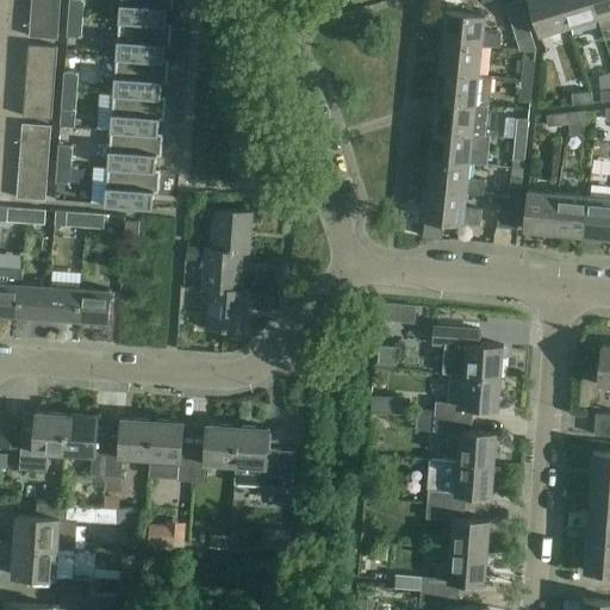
[(69,0),(68,18),(82,19),(83,0),(69,0)]
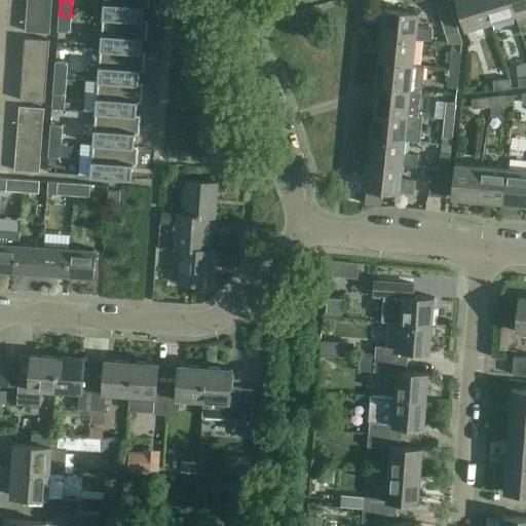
[(103,16),(144,20),(144,8),(148,8),(149,0),(104,0),(104,2),(103,16)]
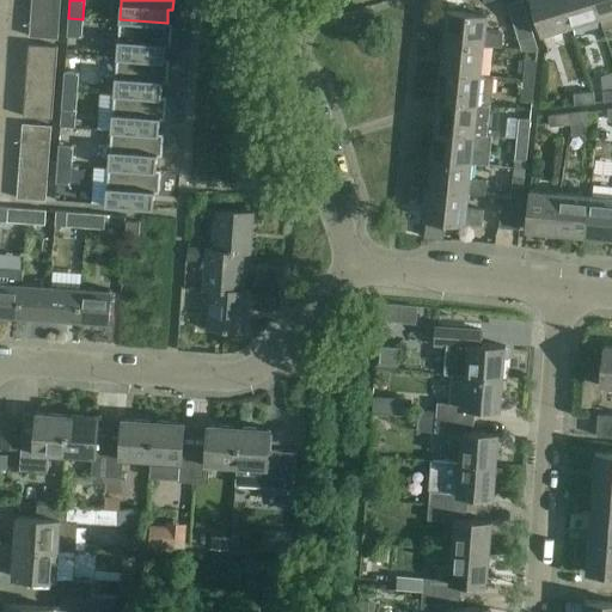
[(521,0),(507,5),(514,28),(520,50),(538,51),(521,0)]
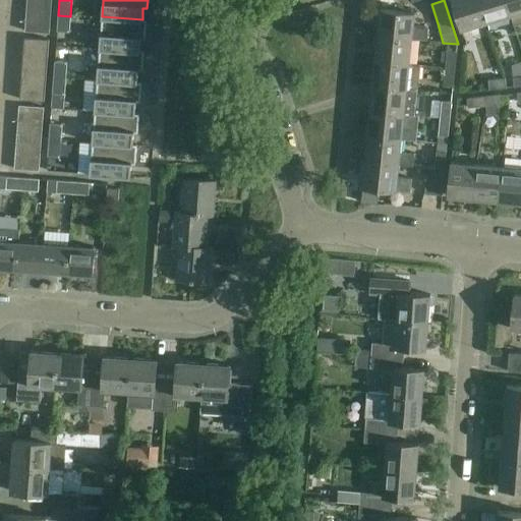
[(487,20),(480,0),(452,0),(461,29),(487,20)]
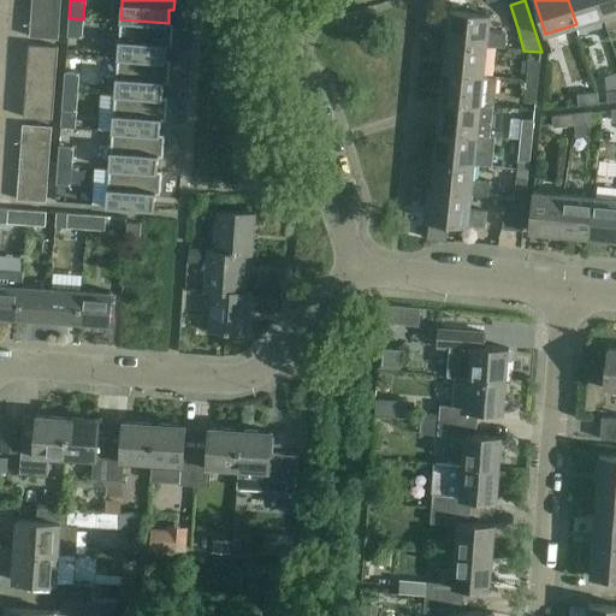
[(598,0),(568,0),(576,24),(603,16),(598,0)]
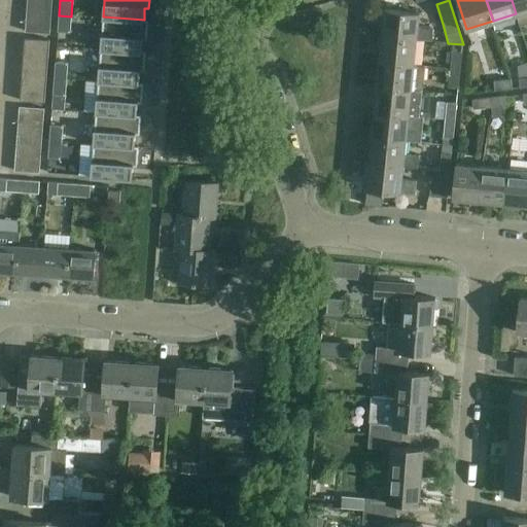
[(526,0),(512,0),(520,26),(526,23),(526,10),(526,9),(526,0)]
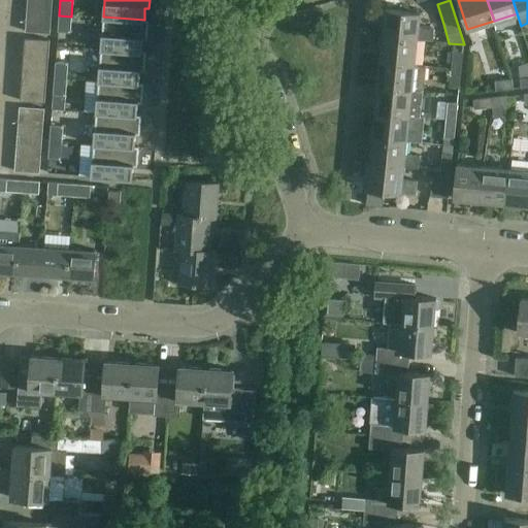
[(52,8),(27,6),(26,20),(51,21),(52,8)]
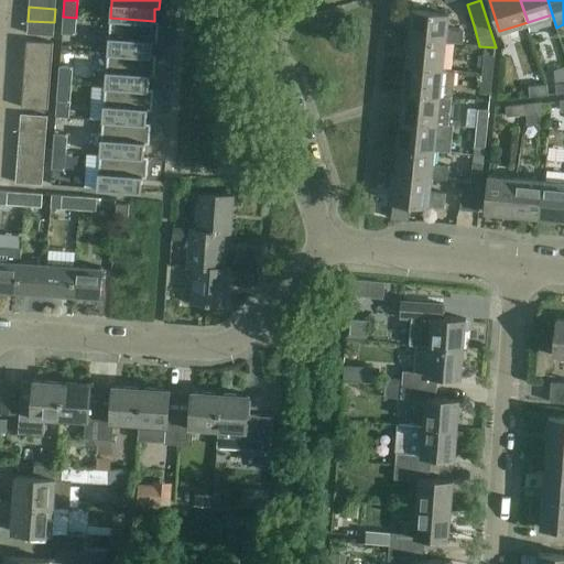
[(411,10),(409,39),(446,42),(463,44),(464,31),(447,29),(448,14),(411,10)]
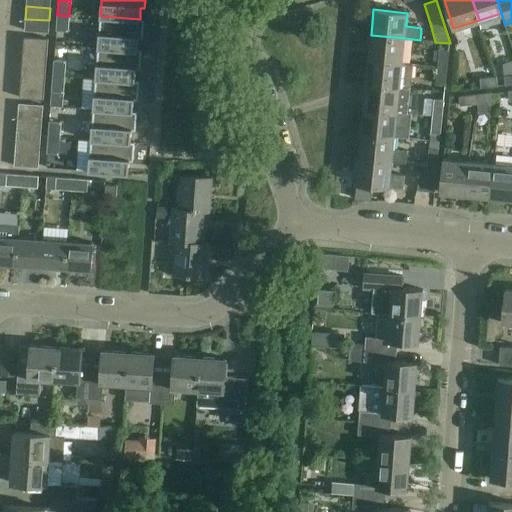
[(57,15),(56,31),(68,32),(69,16),(57,15)]
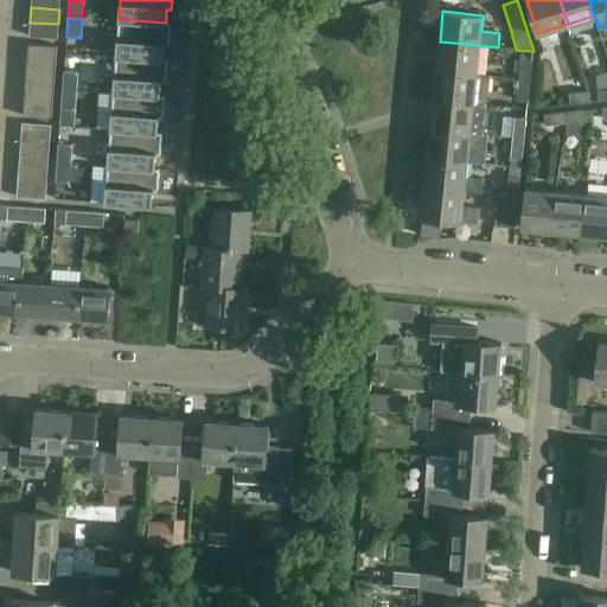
[(115,56),(163,59),(164,45),(168,46),(171,24),(166,23),(119,19),(119,21),(117,39),(116,39),(115,56)]
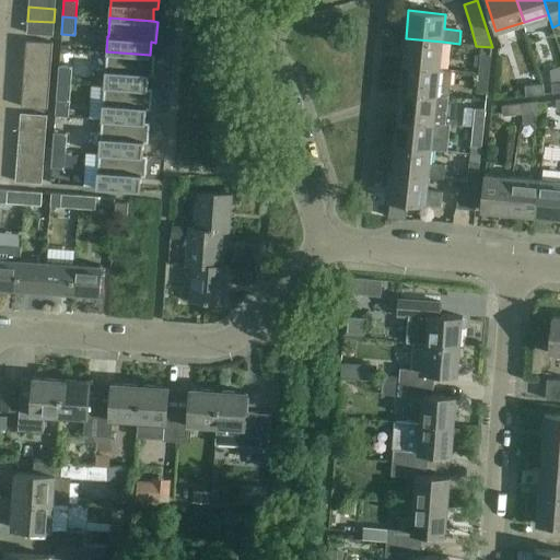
[(54,22),(27,21),(26,34),(53,36),(54,22)]
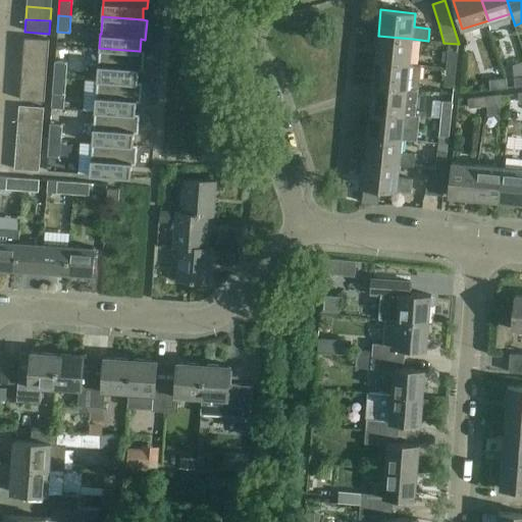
[(413,39),(378,36),(375,61),(410,64),(413,39)]
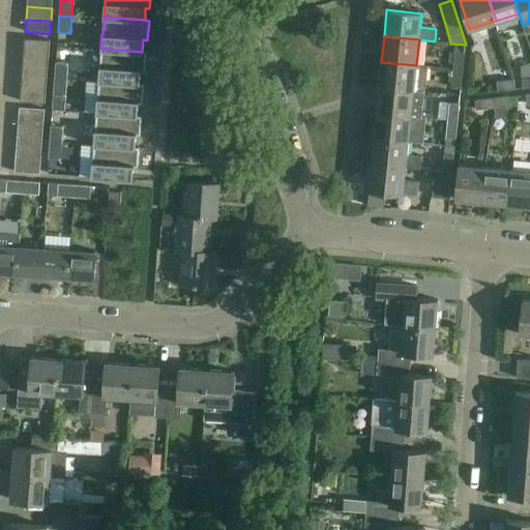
[(50,40),(25,38),(24,52),(49,53),(50,40)]
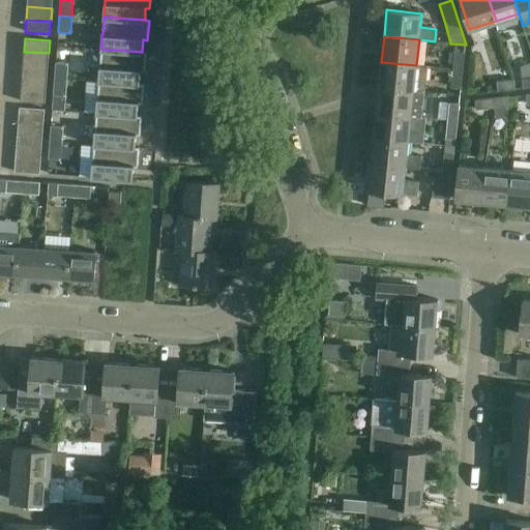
[(98,81),(140,84),(141,71),(145,71),(146,52),(142,52),(100,49),(100,51),(101,51),(100,66),(99,66),(98,81)]
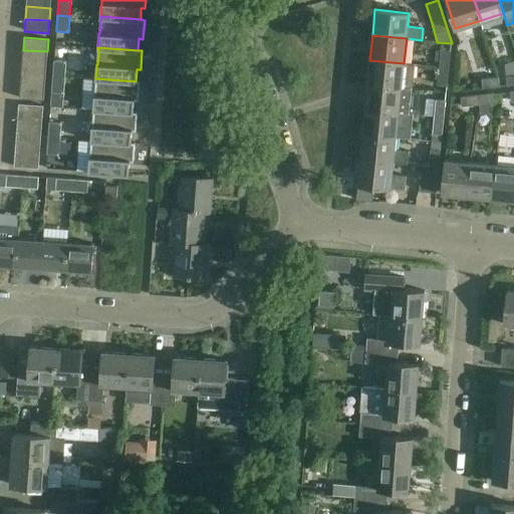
[(439,48),(437,66),(448,67),(450,49),(439,48)]
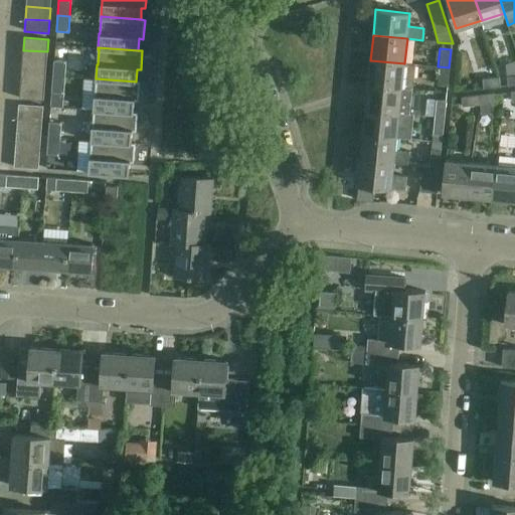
[(47,51),(23,50),(22,62),(46,63),(47,51)]
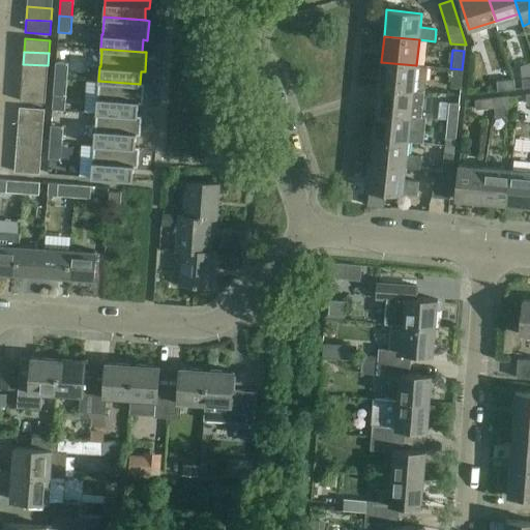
[(56,62),(54,79),(67,80),(68,63),(56,62)]
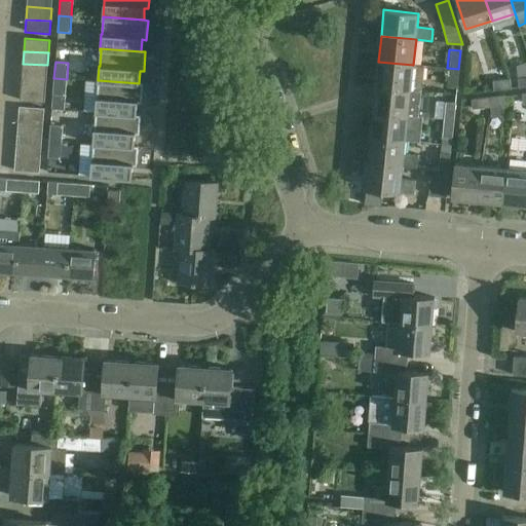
[(378,62),(376,85),(411,89),(420,90),(421,90),(421,87),(422,87),(424,67),(423,67),(423,66),(413,65),(378,62)]
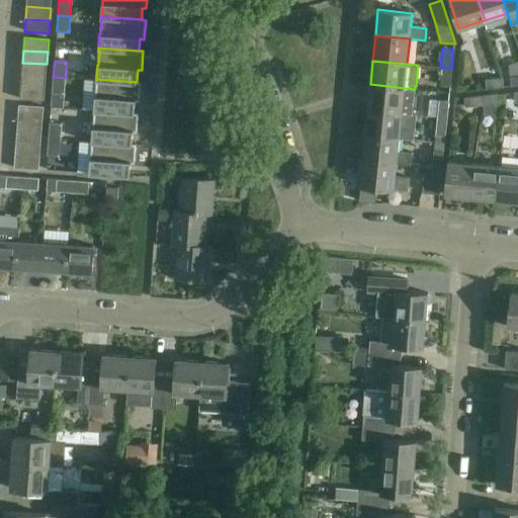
[(47,64),(22,63),(21,75),(46,76),(47,64)]
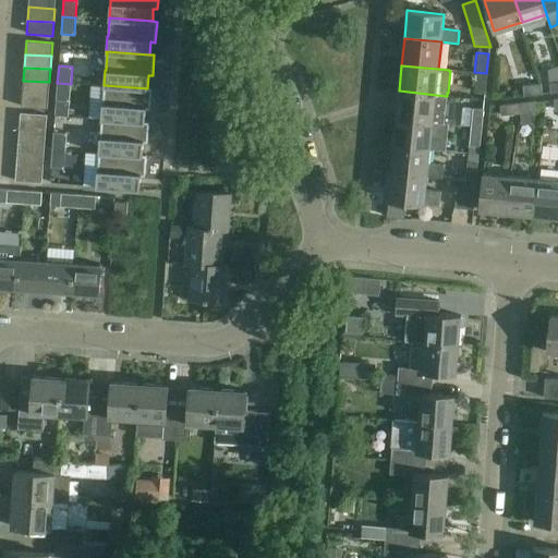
[(486,73),(474,72),(473,89),(484,91),(486,73)]
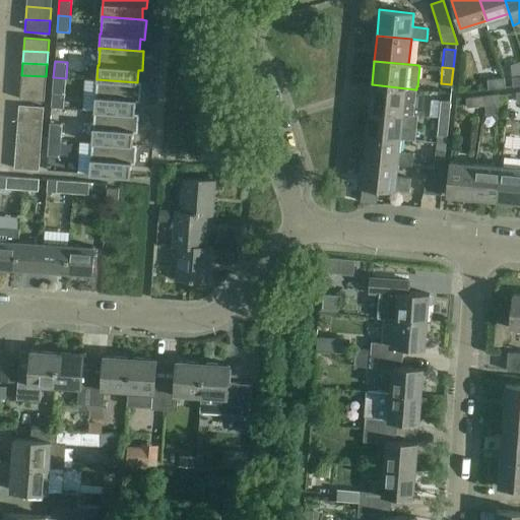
[(46,76),(21,75),(20,86),(45,88),(46,76)]
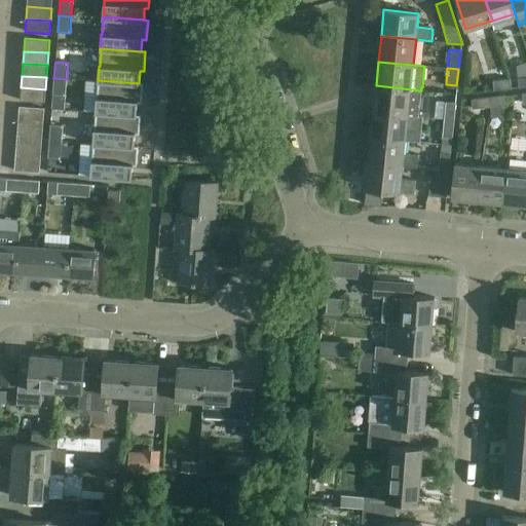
[(52,95),(65,96),(67,79),(53,78),(52,95)]
